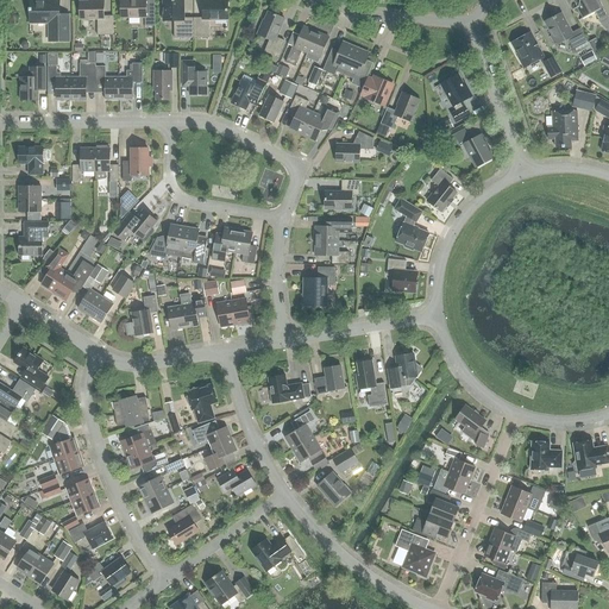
[(69,42),(69,20),(69,14),(60,14),(60,0),(30,0),(30,23),(49,23),(49,42),(69,42)]
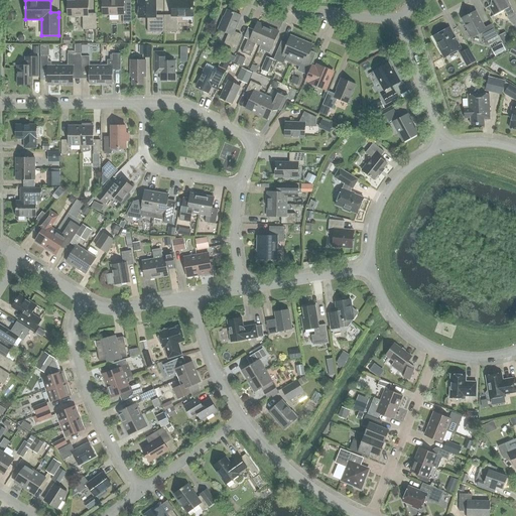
[(87,0),(84,0),(81,0),(81,1),(68,1),(68,16),(83,16),(83,29),(96,29),(96,13),(88,13),(87,0)]
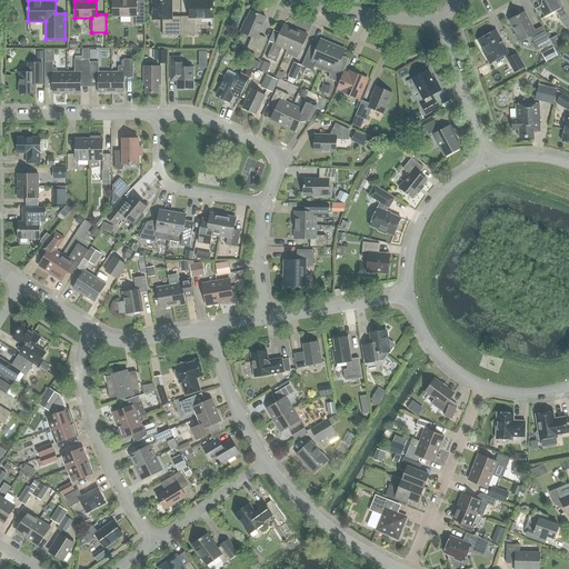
[(137,9),(136,0),(112,0),(112,17),(136,17),(136,25),(145,25),(145,8),(137,9)]
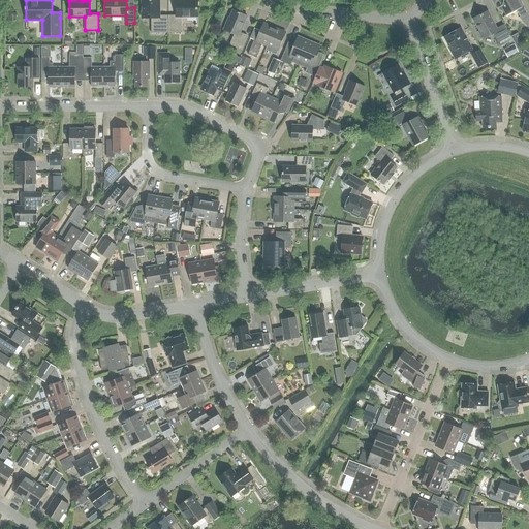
[(167,33),(167,16),(159,16),(159,0),(141,0),(142,19),(151,19),(151,33),(167,33)]
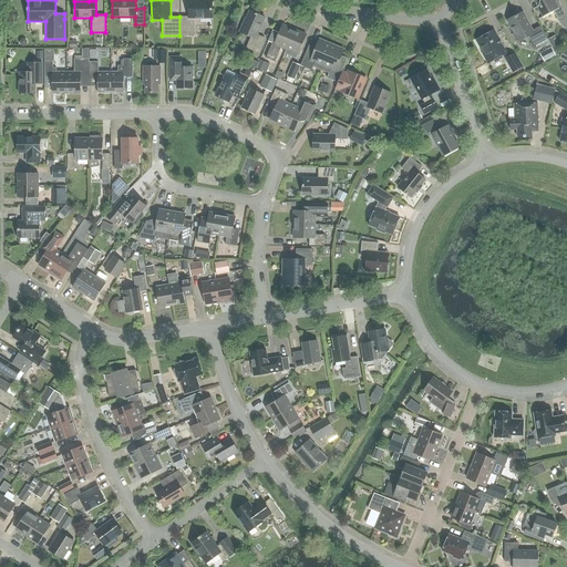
[(196,0),(188,0),(188,17),(179,17),(181,31),(179,35),(195,35),(194,19),(212,19),(212,0),(196,0)]
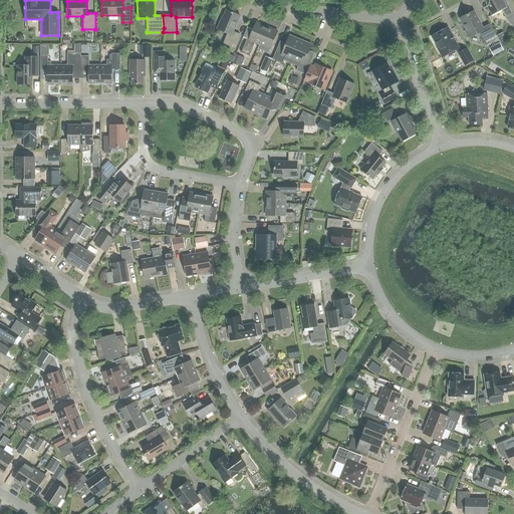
[(505,0),(483,0),(492,16),(502,10),(506,19),(513,15),(505,0)]
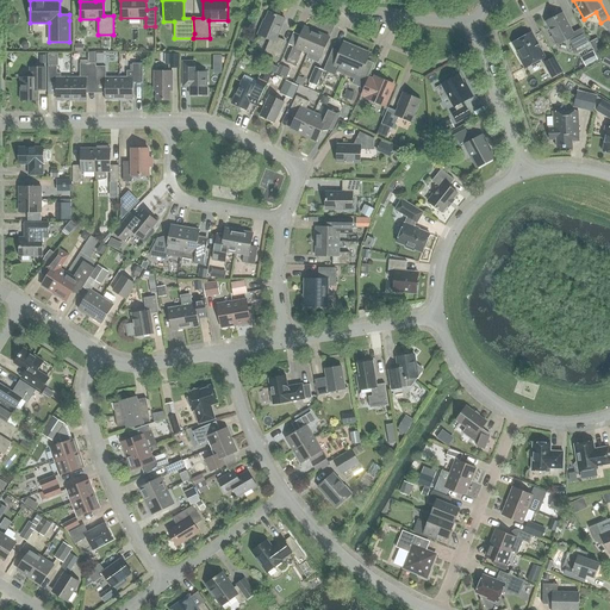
[(285,41),(277,37),(285,19),(268,12),(262,25),(261,24),(257,35),(269,39),(265,51),(278,57),(285,41)]
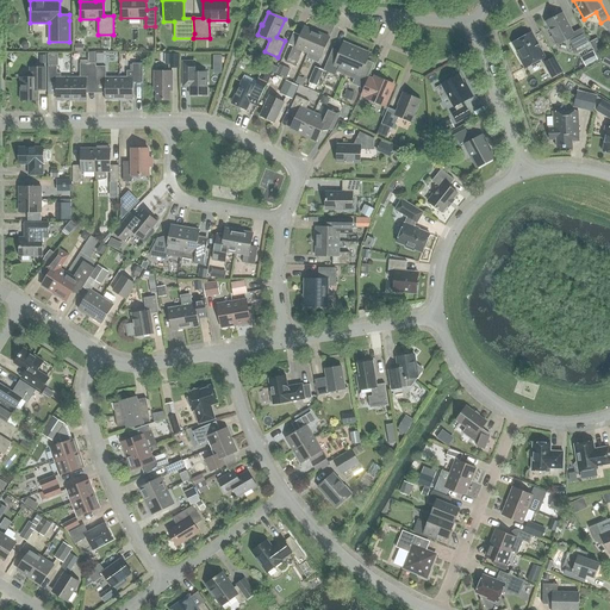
[(573,32),(562,13),(546,22),(553,36),(552,37),(556,45),(568,39),(576,54),(591,47),(582,29),(573,32)]
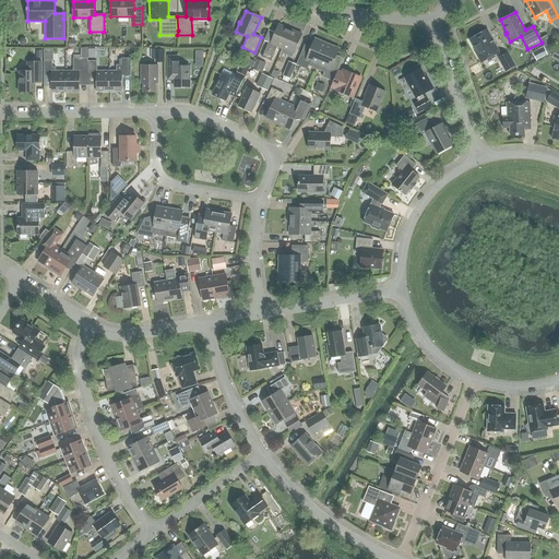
[(277,47),(282,48),(289,30),(278,25),(270,44),(268,43),(262,57),(271,61),(277,47)]
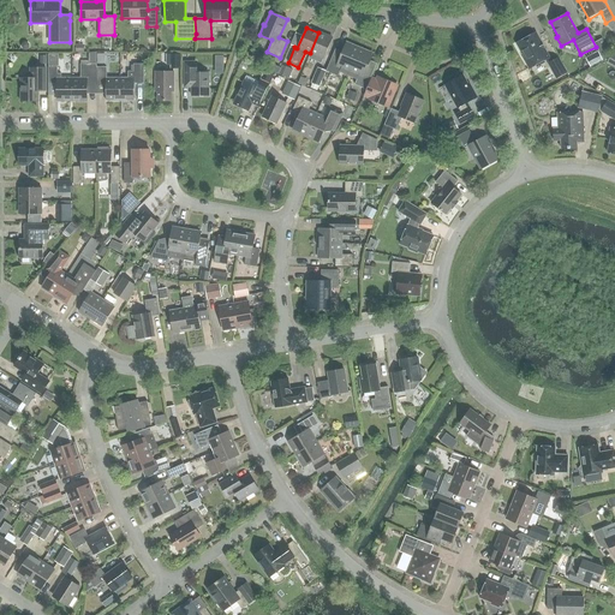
[(318,33),(310,53),(309,58),(321,64),(332,39),(318,33)]
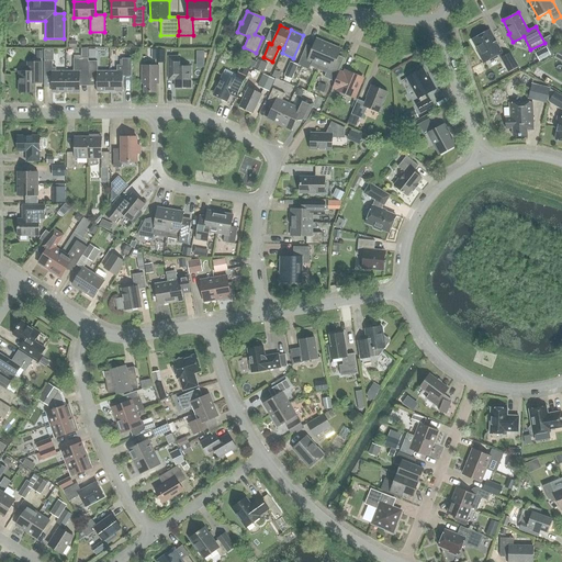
[(479,54),(483,63),(502,53),(490,31),(472,40),(480,54),(479,54)]
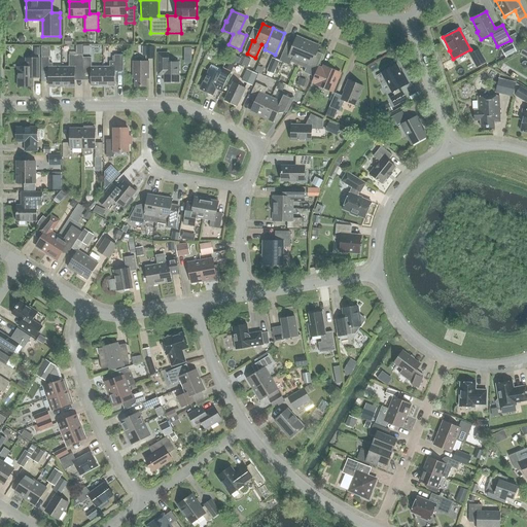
[(515,33),(508,36),(515,47),(521,44),(515,33)]
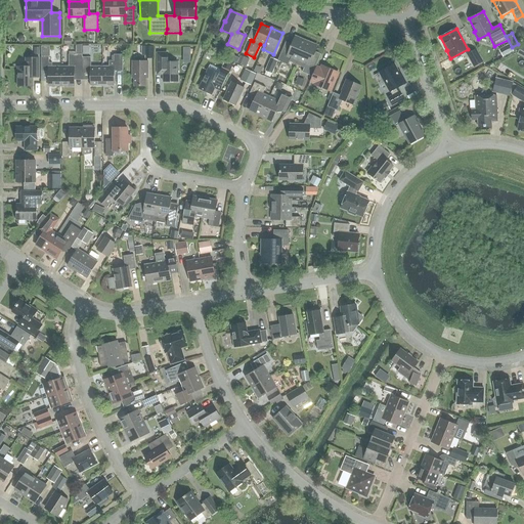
[(289,50),(284,47),(277,60),(288,64),(289,61),(297,64),(306,42),(294,37),(289,50)]
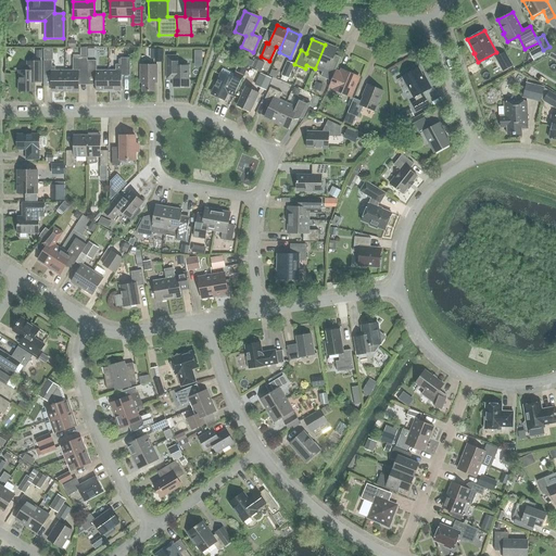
[(337,50),(325,45),(315,68),(323,72),(320,77),(330,80),(337,66),(331,63),(337,50)]
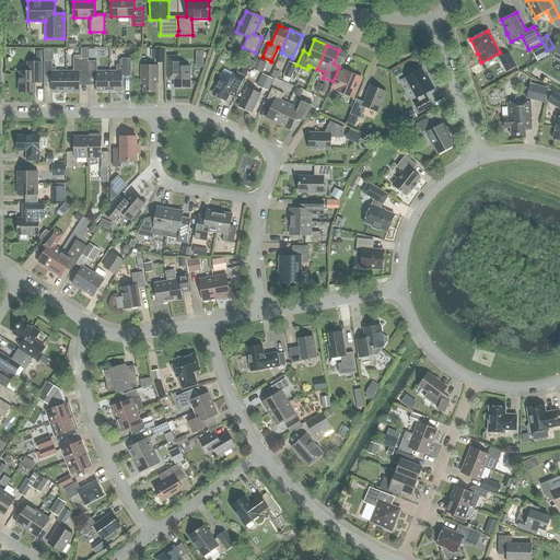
[(548,56),(544,47),(539,50),(544,58),(548,56)]
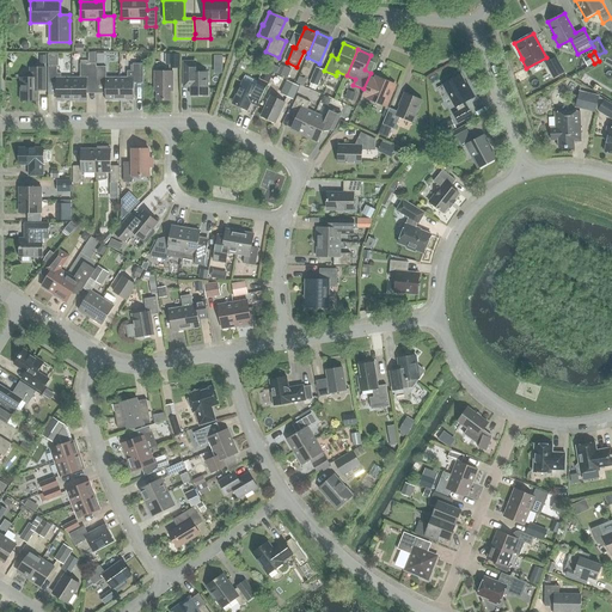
[(48,66),(57,66),(57,54),(48,54),(48,66)]
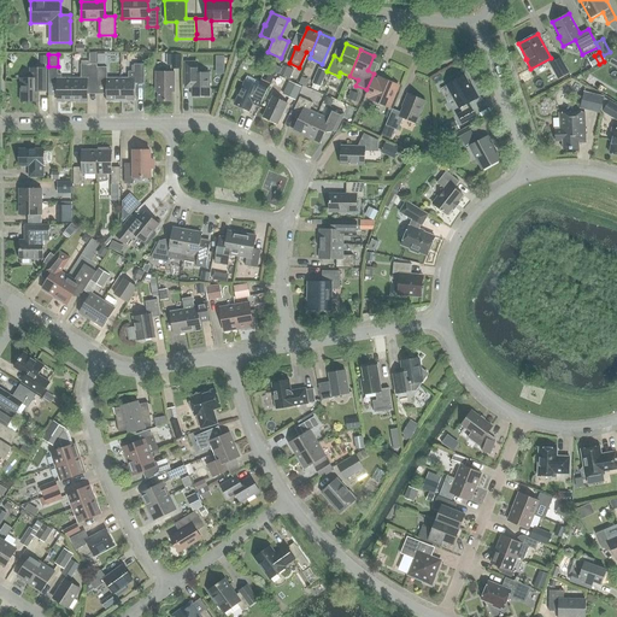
[(181,69),(181,54),(170,54),(170,69),(181,69)]
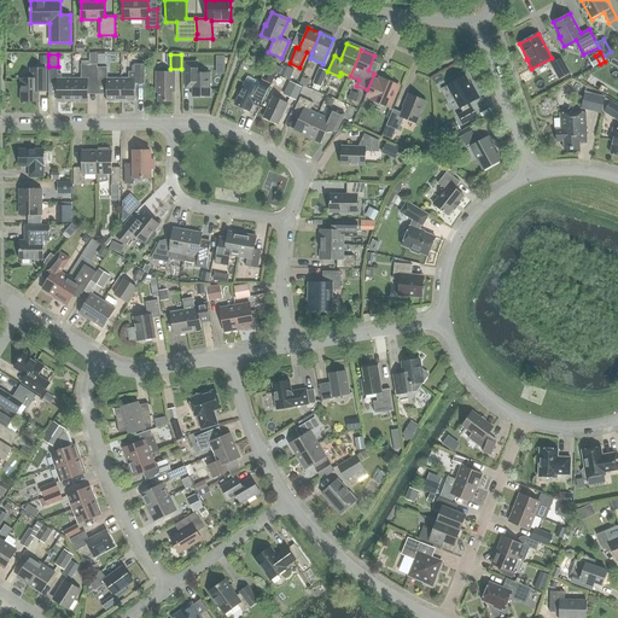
[(570,73),(561,57),(549,64),(559,80),(570,73)]
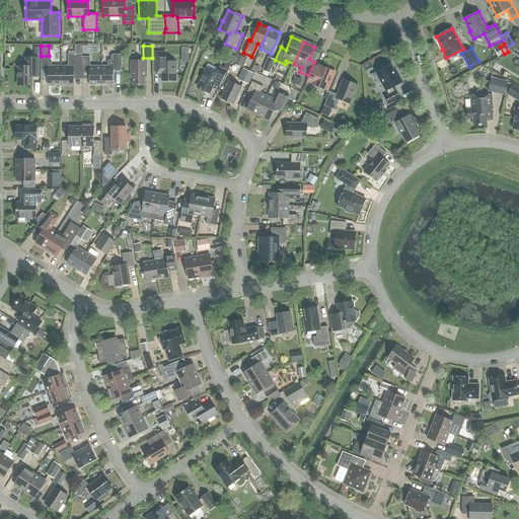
[(164,62),(164,53),(155,53),(155,66),(161,66),(161,81),(176,81),(175,62),(164,62)]
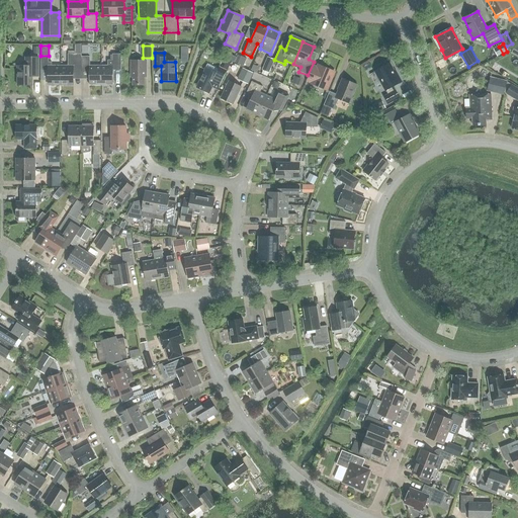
[(68,54),(68,66),(61,66),(61,85),(73,85),(73,70),(81,70),(81,57),(81,54),(68,54)]
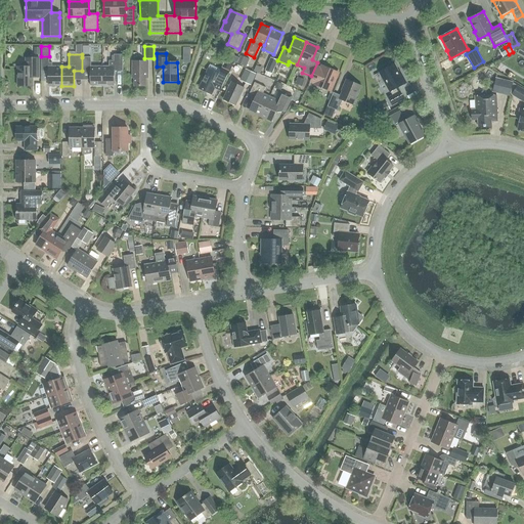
[(108,60),(108,67),(102,67),(102,86),(115,86),(114,71),(122,71),(122,54),(114,54),(114,60),(108,60)]
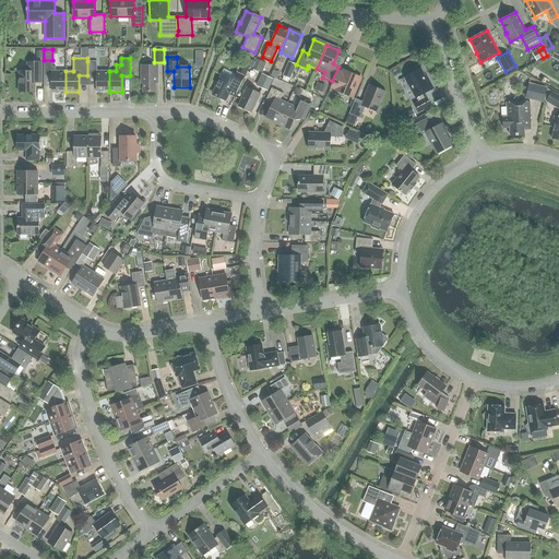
[(247,58),(244,64),(252,68),(254,61),(247,58)]
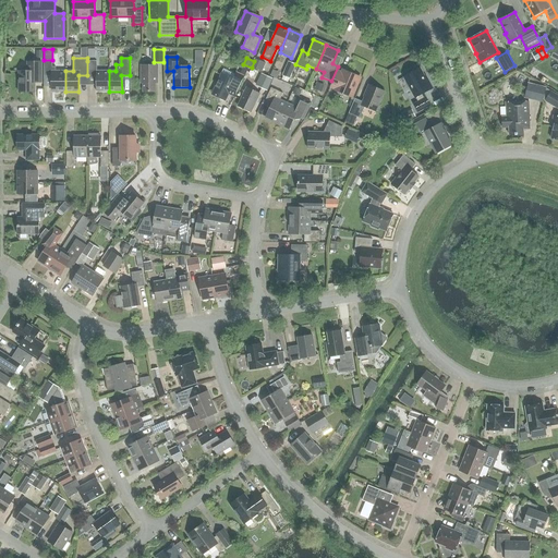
[(256,59),(252,68),(258,70),(263,62),(256,59)]
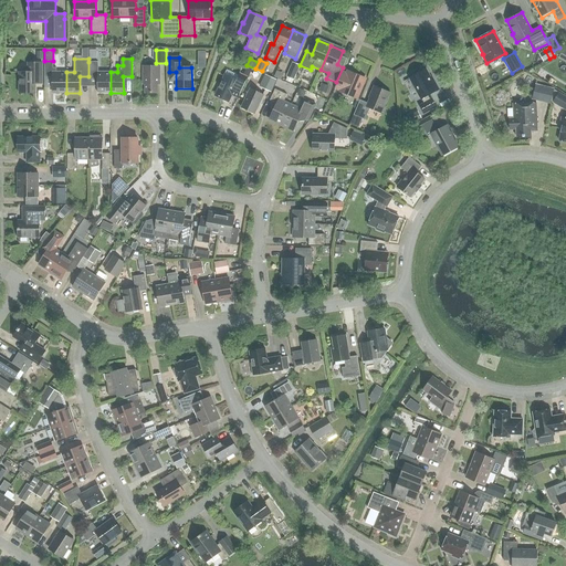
[(52,93),(66,93),(66,72),(53,72),(53,61),(44,61),(44,77),(52,77),(52,93)]
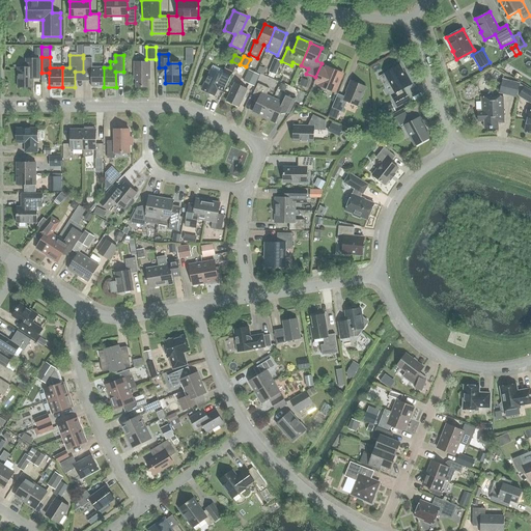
[(91,72),(91,87),(104,87),(104,67),(91,67),(91,58),(83,58),(83,72),(91,72)]
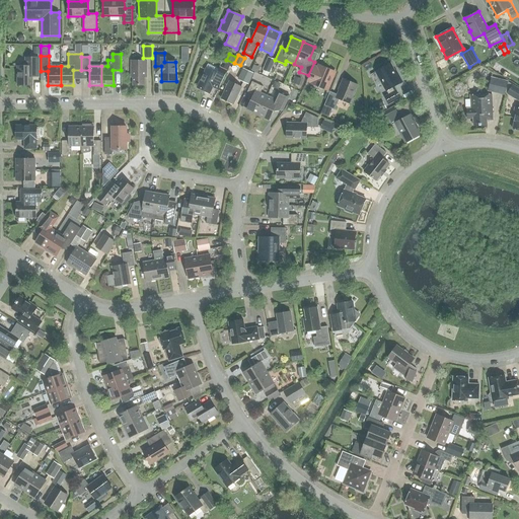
[(263,70),(269,73),(275,60),(268,57),(263,70)]
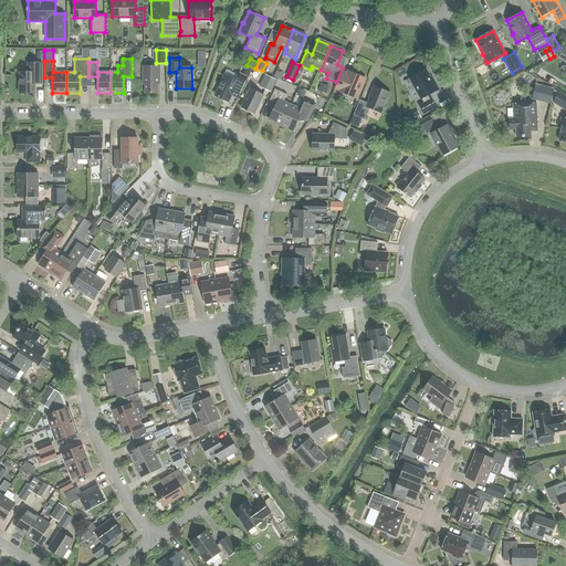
[(35,83),(42,83),(42,63),(28,63),(28,72),(19,72),(19,93),(35,93),(35,83)]
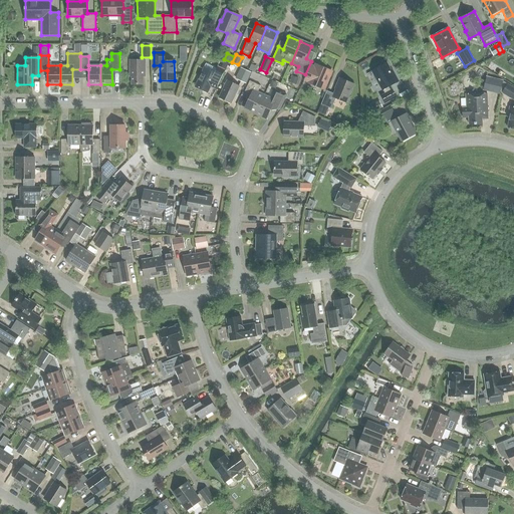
[(143,84),(143,76),(145,76),(145,60),(130,60),(130,76),(132,76),(132,84),(143,84)]
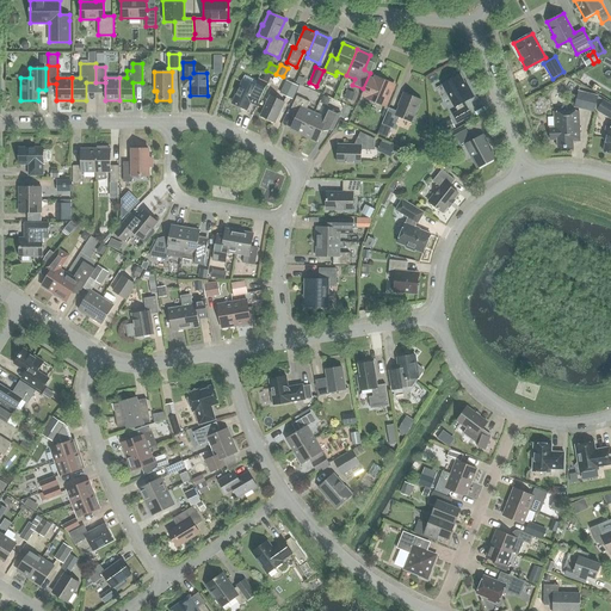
[(455,106),(457,112),(452,115),(457,123),(470,115),(467,107),(464,109),(461,103),(473,97),(467,87),(466,87),(460,75),(443,84),(455,106)]
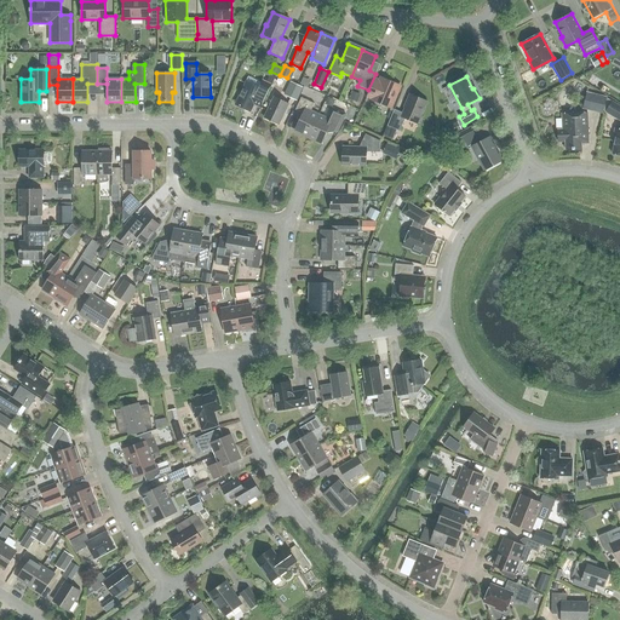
[(399,85),(383,79),(380,84),(374,81),(368,95),(374,97),(373,101),(389,108),(399,85)]
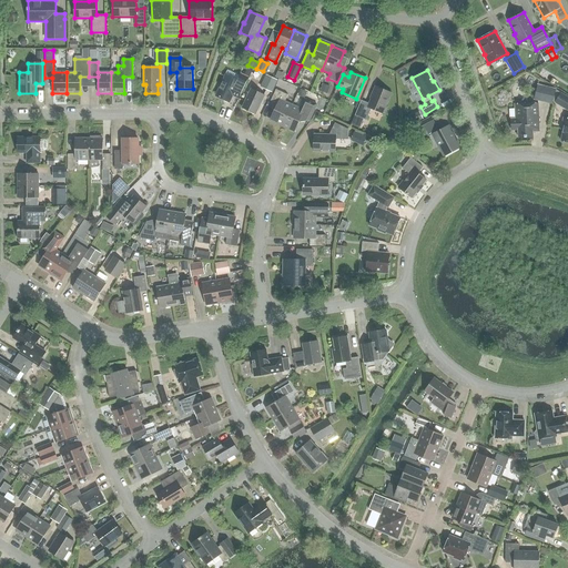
[(239,99),(249,77),(241,73),(236,81),(225,75),(215,95),(229,102),(232,97),(239,99)]
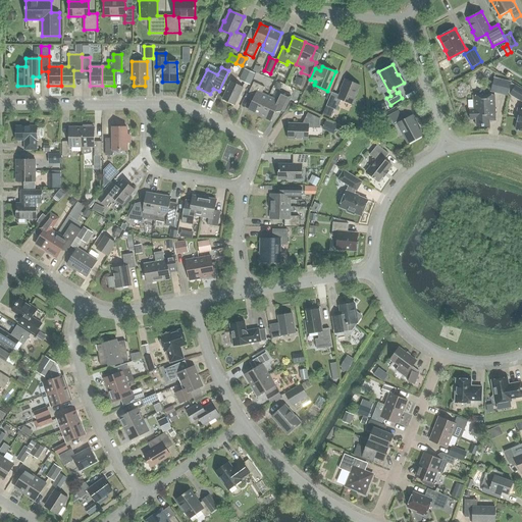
[(255,73),(244,68),(239,80),(250,85),(255,73)]
